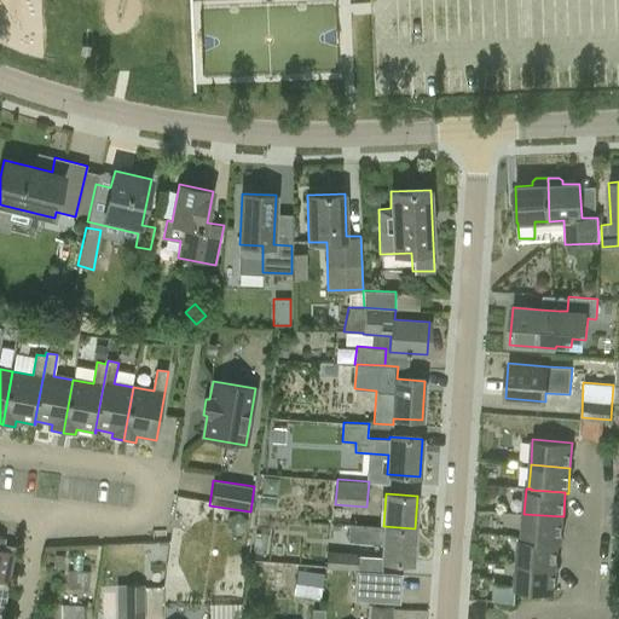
[(561,542),(563,516),(524,514),(522,537),(522,538),(559,542),(561,542)]
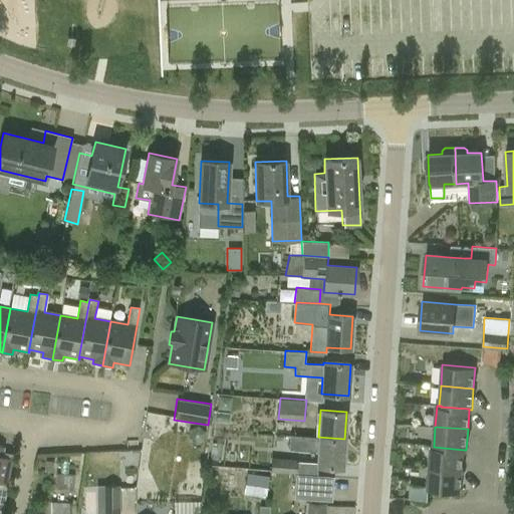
[(289,449),(317,451),(316,466),(342,468),(344,439),(318,437),(290,435),(289,449)]
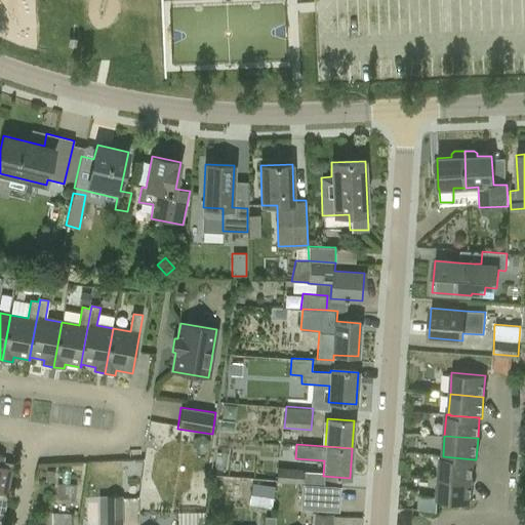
[(0,523),(2,524),(12,469),(0,467),(2,456),(0,455),(0,523)]
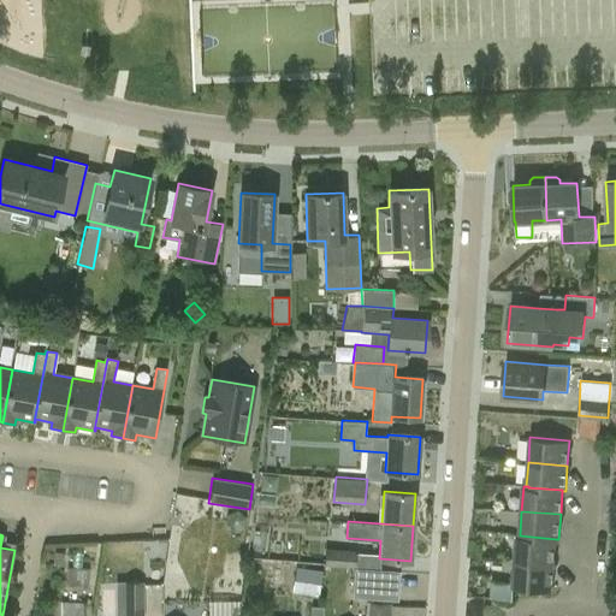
[(554,564),(556,539),(520,535),(520,534),(516,534),(515,561),(554,564)]
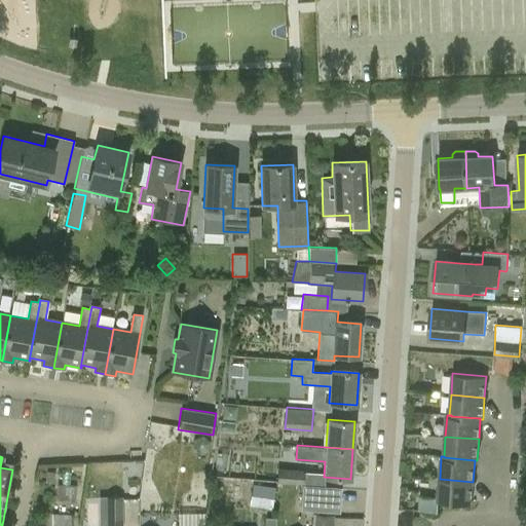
[(296,485),(302,485),(323,486),(324,474),(276,471),(275,482),(280,483),(280,488),(296,489),(296,485)]
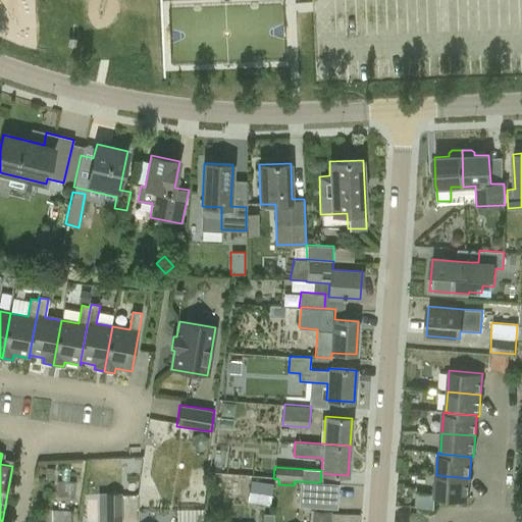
[(468,499),(469,478),(436,475),(434,497),(468,499)]
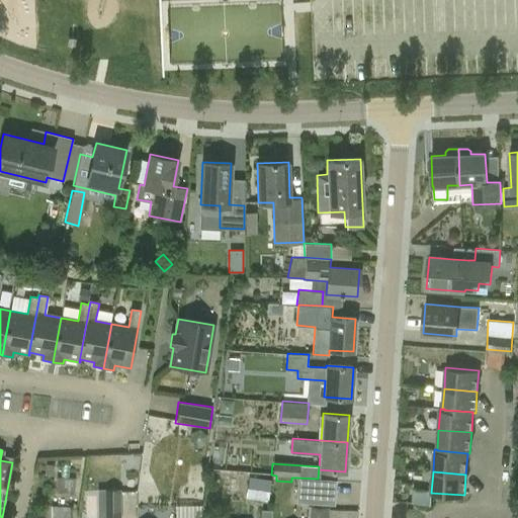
[(74,493),(75,478),(57,477),(56,492),(74,493)]
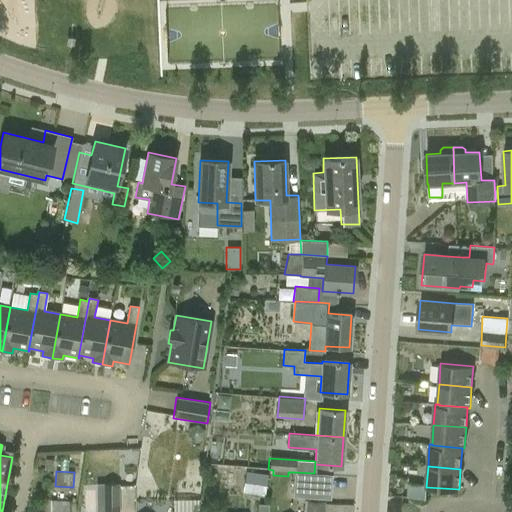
[(243,492),(262,495),(264,475),(246,472),(243,492)]
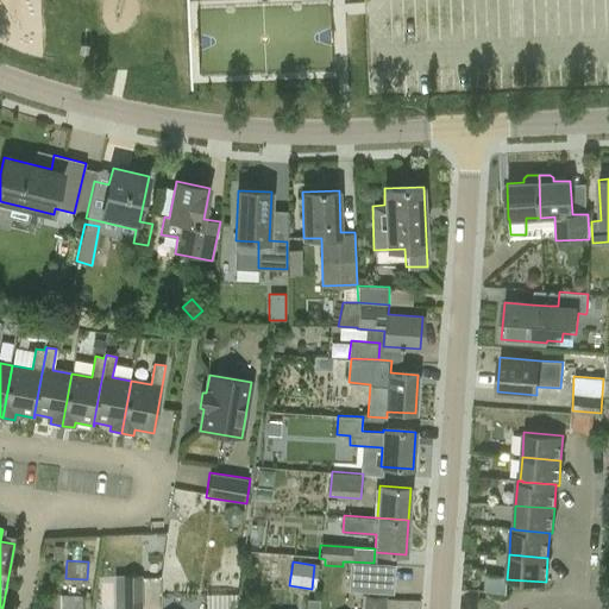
[(351,563),(349,589),(390,591),(391,566),(351,563)]
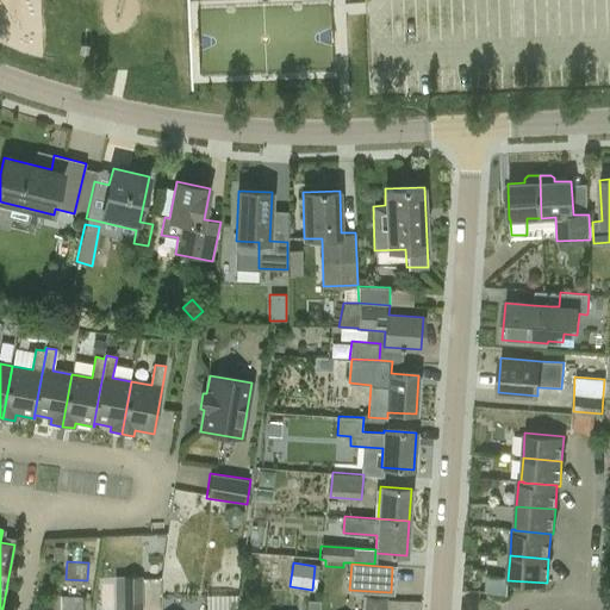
[(122,577),(120,609),(142,609),(143,578),(122,577)]
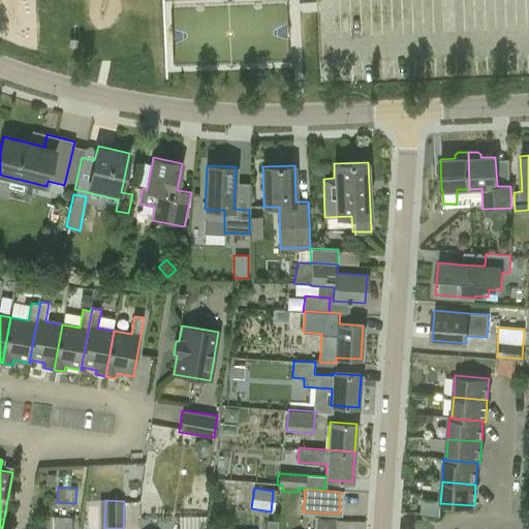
[(70,528),(71,517),(53,518),(52,528),(70,528)]
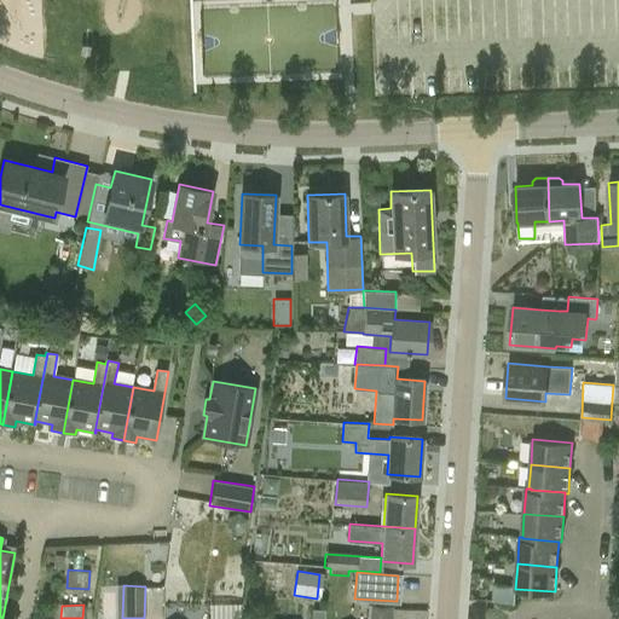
[(370,606),(368,606),(366,618),(392,618),(393,607),(370,605),(370,606)]
